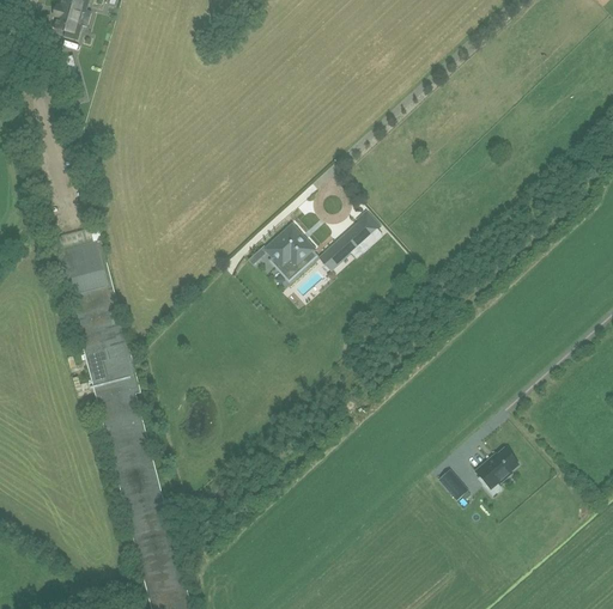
[(58,14),(55,24),(66,28),(65,35),(78,38),(83,24),(83,23),(78,22),(82,7),(87,10),(87,8),(89,0),(62,0),(61,5),(58,5),(58,6),(56,12),(55,14),(58,14)]
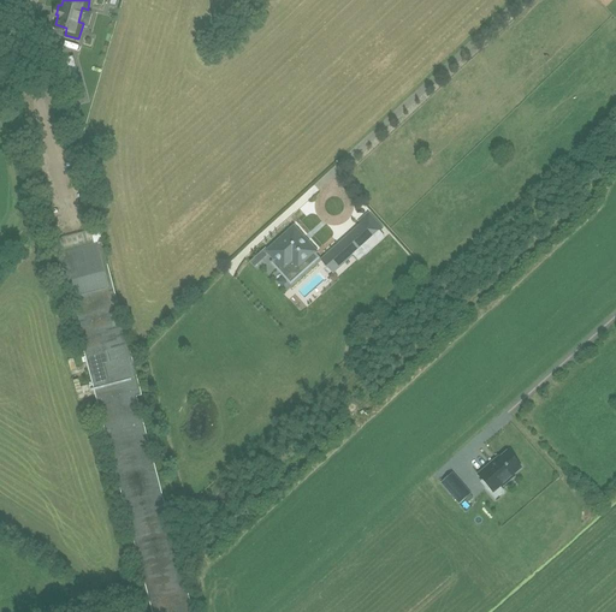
[(491,53),(499,48),(496,42),(487,47),(491,53)]
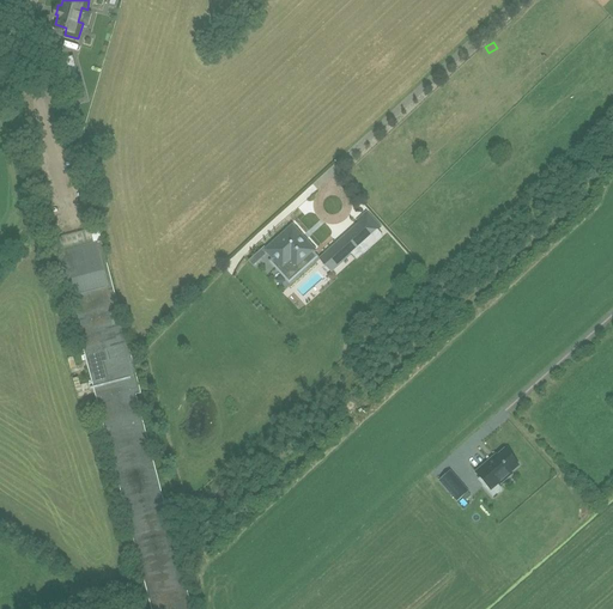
[(499,49),(492,55),(497,60),(504,54),(499,49)]
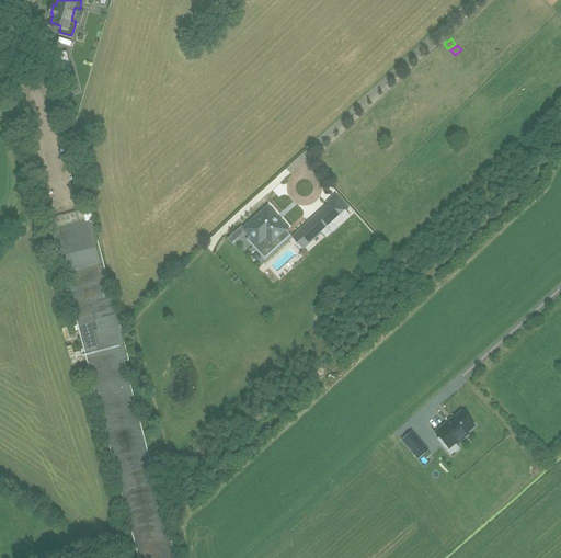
[(63,91),(77,87),(70,61),(55,65),(63,91)]
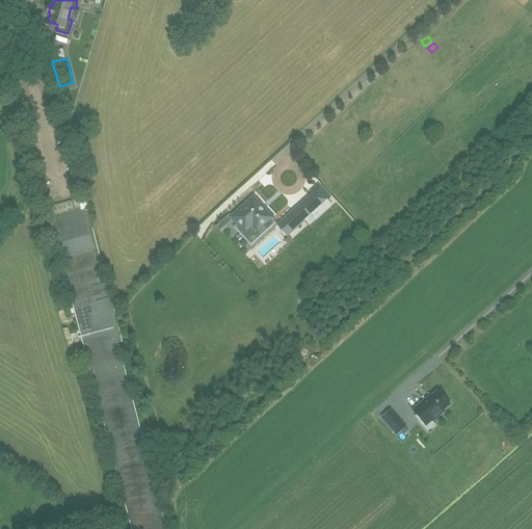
[(312,191),(294,207),(303,218),(330,194),(318,181),(310,189),(312,191)]
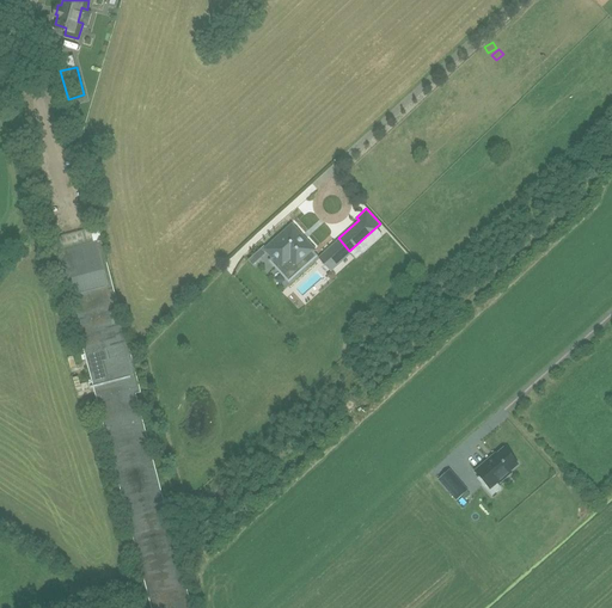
[(313,247),(292,222),(265,246),(274,256),(271,258),(289,277),(316,253),(312,249),(313,247)]
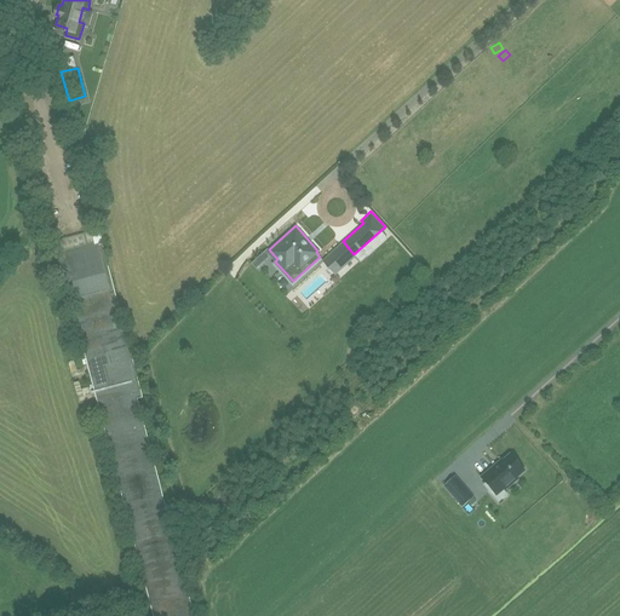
[(95,243),(102,242),(99,228),(97,229),(92,230),(95,243)]
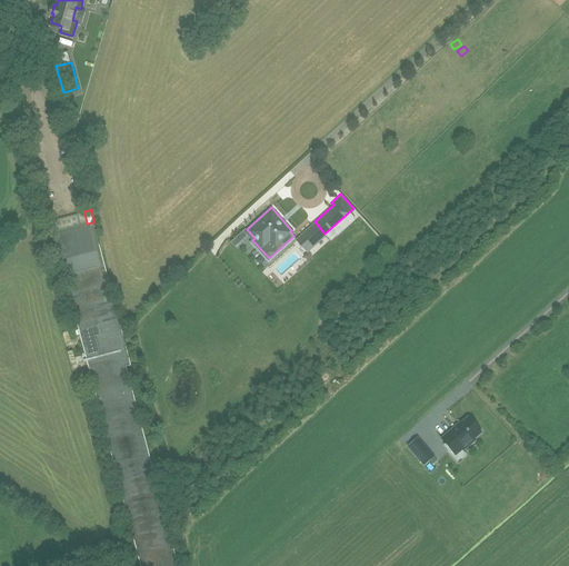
[(55,232),(75,311),(77,317),(79,327),(80,333),(86,353),(87,358),(141,565),(178,565),(127,365),(131,363),(95,222),(87,224),(55,232)]
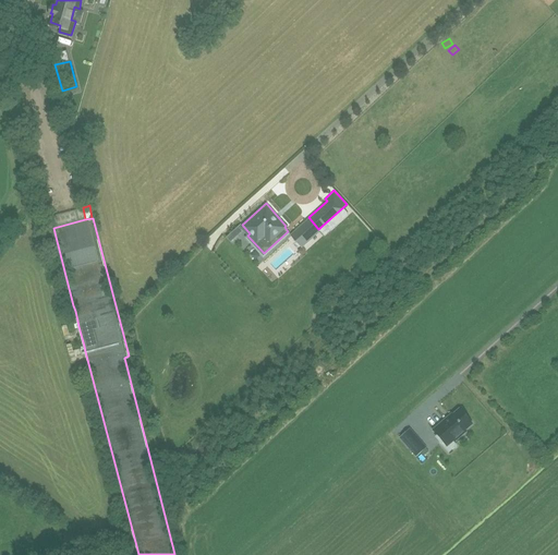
[(238,225),(230,230),(234,236),(242,229),(238,225)]
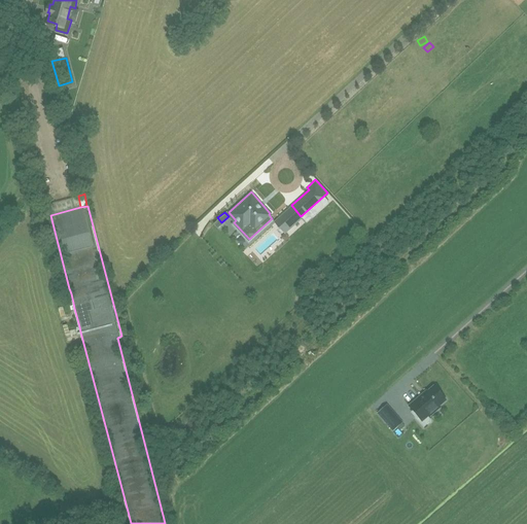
[(420,392),(431,382),(424,376),(414,386),(420,392)]
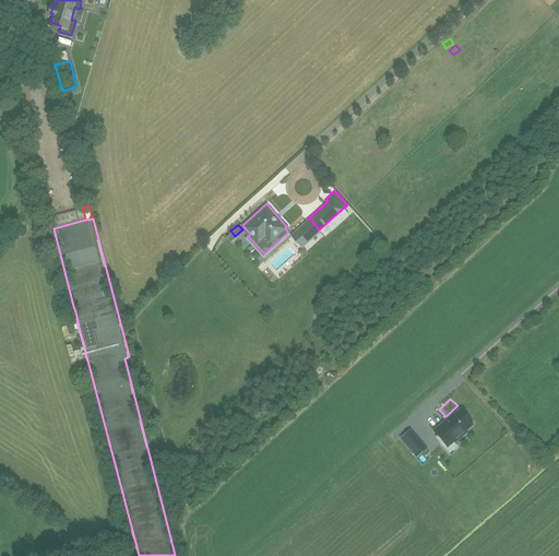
[(470,420),(471,417),(465,411),(462,411),(460,407),(453,414),(449,417),(449,416),(435,428),(438,434),(443,439),(441,440),(450,450),(458,444),(454,440),(466,429),(465,428),(473,423),(470,420)]
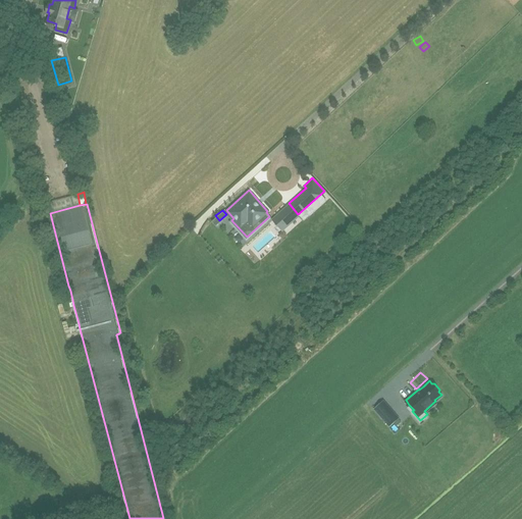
[(399,416),(388,405),(379,413),(389,424),(392,422),(394,421),(399,417),(399,416)]
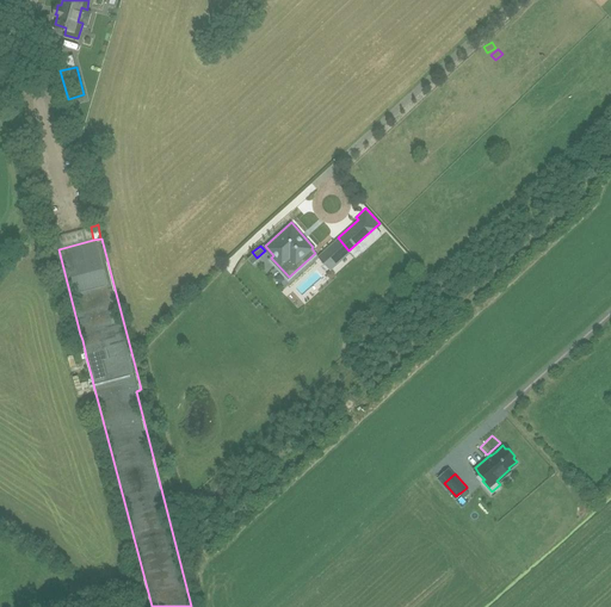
[(506,495),(512,493),(505,479),(499,482),(506,495)]
